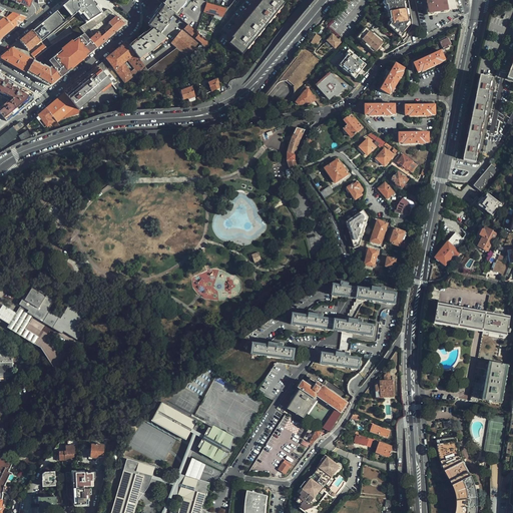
[(52,15),(32,31),(40,41),(43,45),(47,49),(79,28),(103,12),(97,4),(93,0),(70,0),(52,15)]
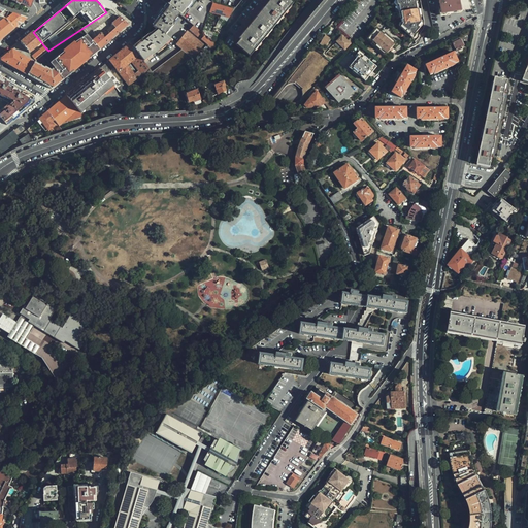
[(190,6),(194,1),(193,0),(160,0),(167,5),(179,15),(182,17),(190,6)]
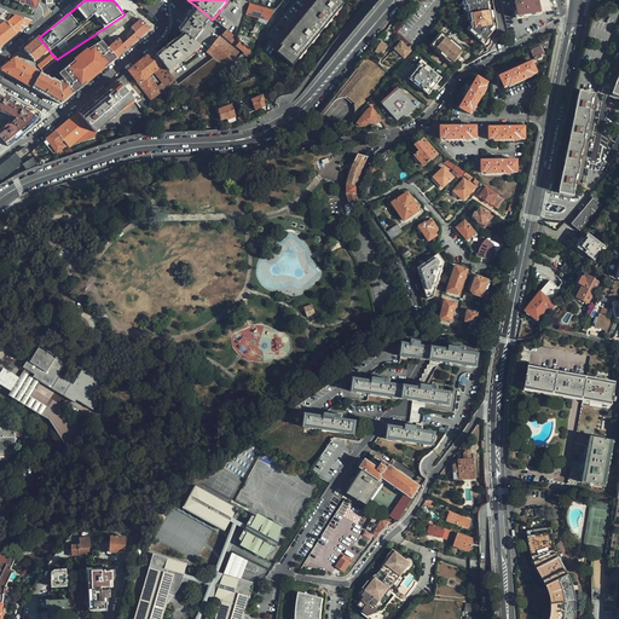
[(233,0),(232,5),(227,1),(223,7),(213,19),(226,30),(237,39),(249,5),(250,0),(233,0)]
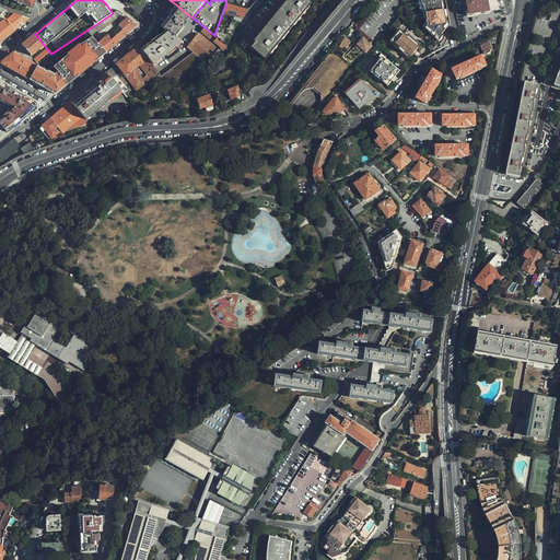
[(263,60),(310,4),(303,0),(289,0),(248,48),(263,60)]
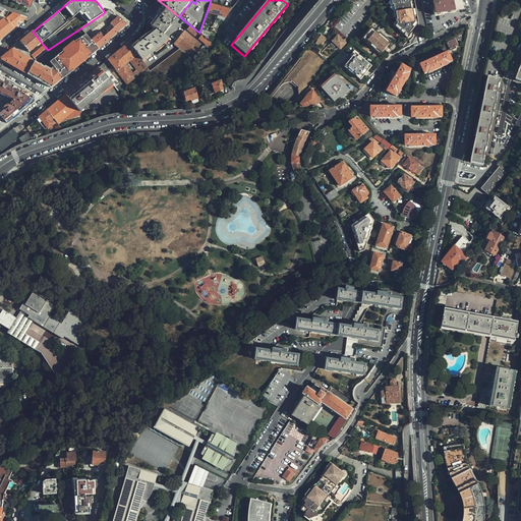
[(392,0),(394,6),(395,6),(397,13),(398,13),(399,19),(398,19),(399,24),(395,27),(407,40),(417,30),(413,25),(415,23),(414,17),(416,16),(415,10),(412,10),(411,3),(412,3),(412,0),(392,0)]
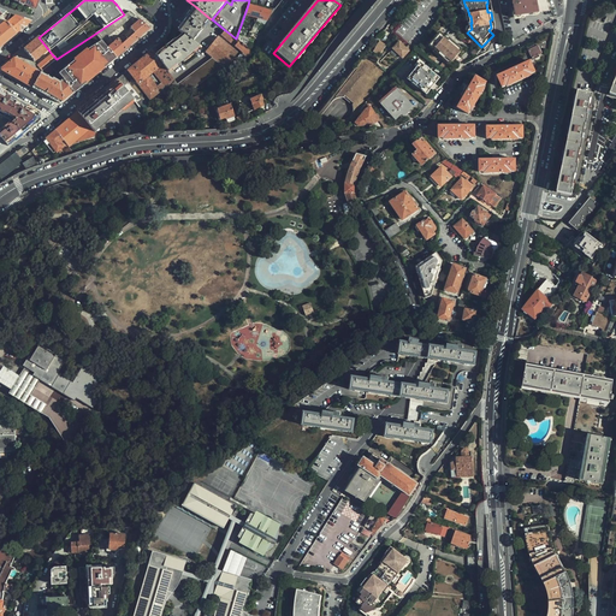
[(513,0),(516,18),(552,11),(549,0),(513,0)]
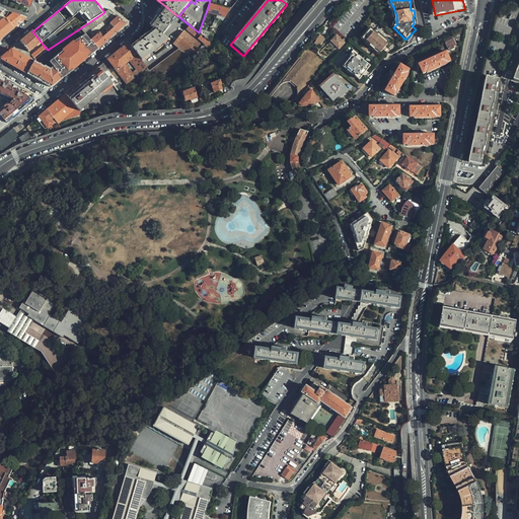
[(205,38),(213,45),(229,9),(209,4),(199,32),(205,38)]
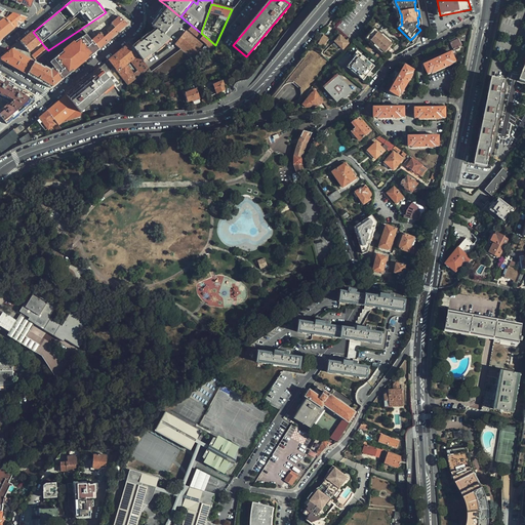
[(155,23),(152,27),(155,29),(163,35),(172,25),(171,24),(178,15),(166,5),(156,17),(157,18),(156,21),(154,23),(155,23)]
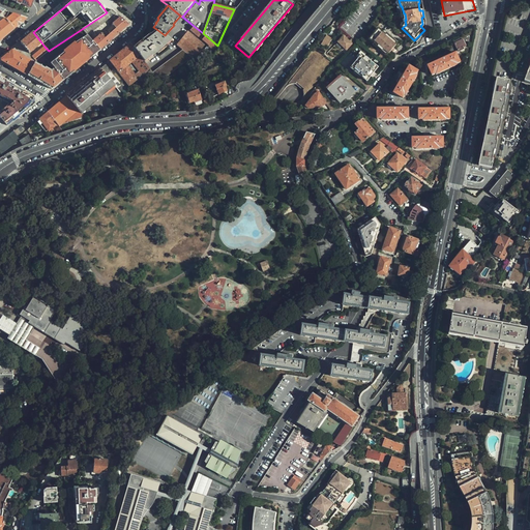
[(111,9),(107,12),(82,29),(99,50),(101,48),(124,28),(126,26),(128,24),(120,18),(111,9)]
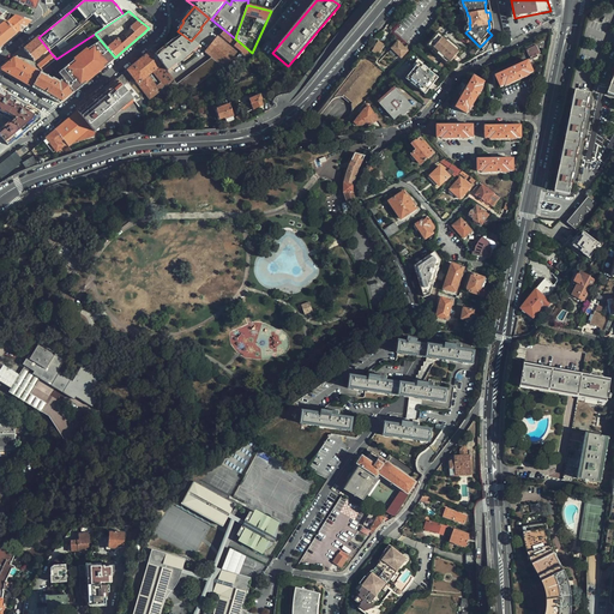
[(0,46),(6,41),(16,34),(7,23),(10,14),(5,12),(0,16),(0,46)]
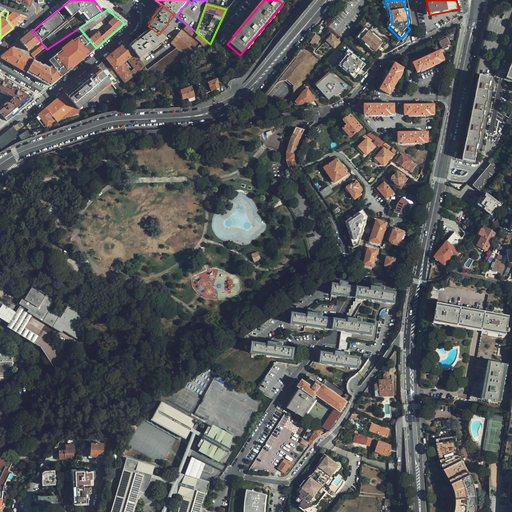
[(6,19),(13,28),(19,23),(24,18),(8,12),(6,19)]
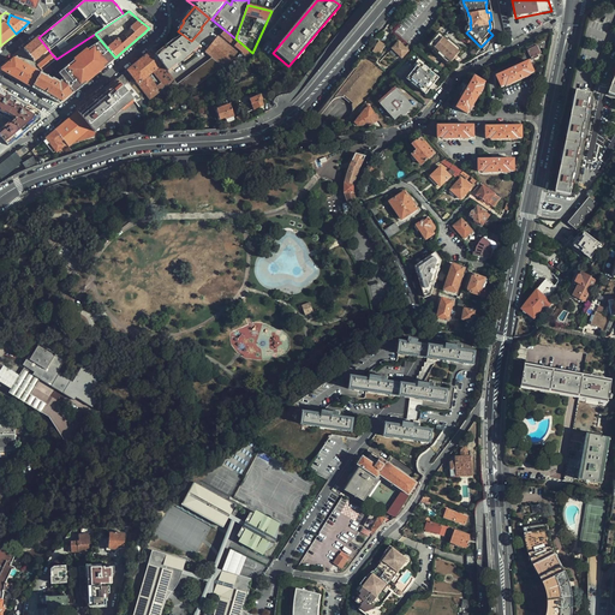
[(239,51),(243,45),(236,39),(225,30),(221,35),(239,51)]
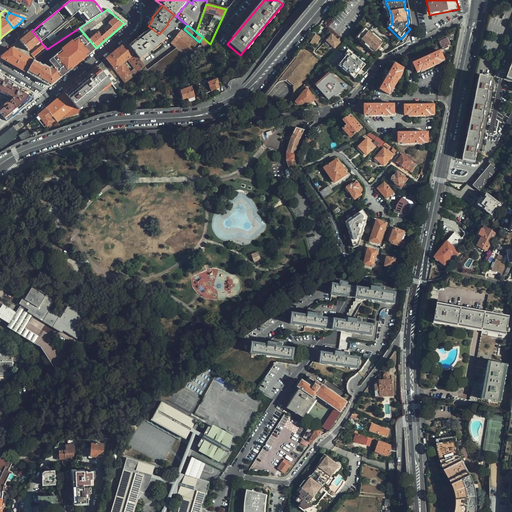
[(378,49),(381,46),(380,46),(382,43),(381,43),(384,40),(372,29),(370,31),(367,27),(357,38),(361,42),(360,43),(373,54),(375,51),(376,51),(378,49)]
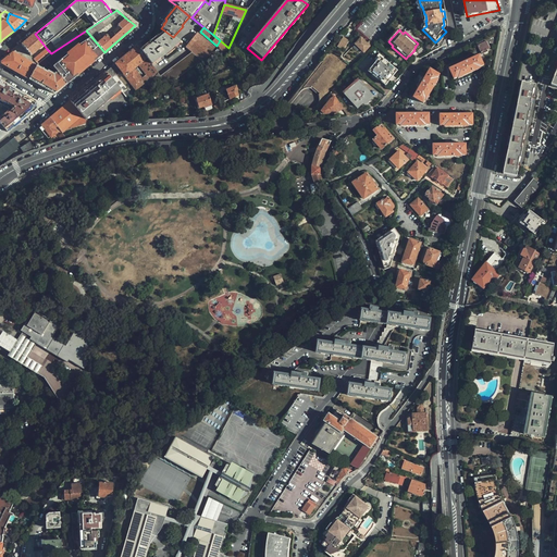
[(104,52),(86,31),(51,53),(45,58),(49,63),(58,73),(66,84),(73,78),(77,74),(88,65),(104,52)]
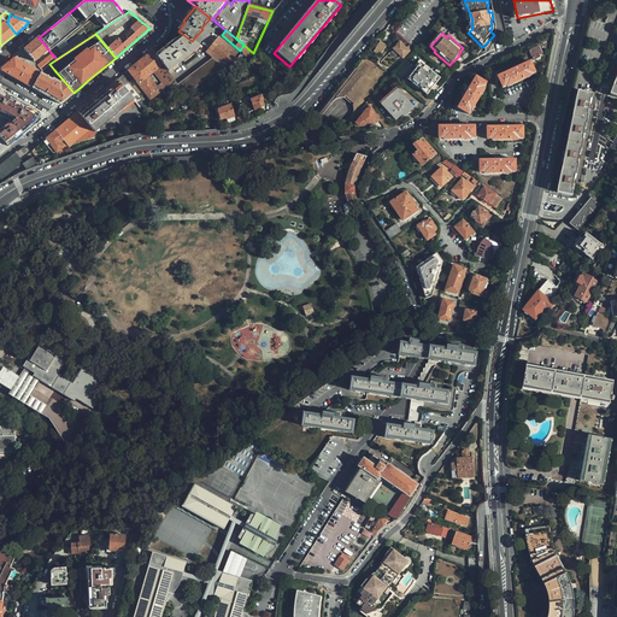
[(158,53),(156,56),(169,72),(182,62),(186,65),(195,57),(194,56),(201,50),(192,41),(182,34),(158,53)]
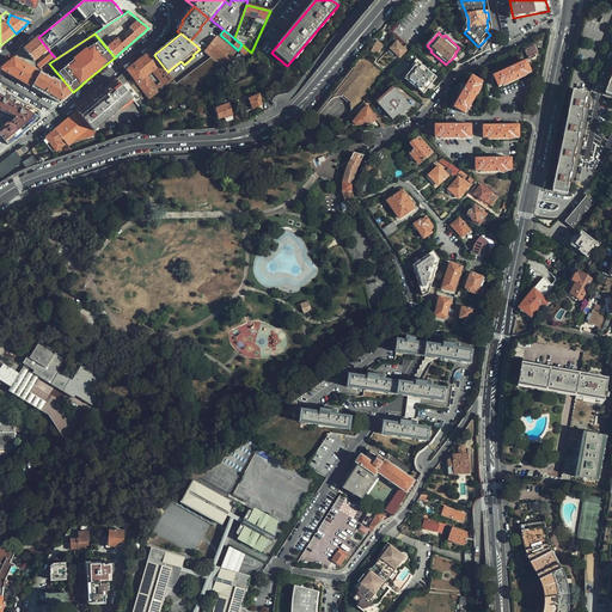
[(48,49),(38,37),(31,43),(30,44),(23,49),(34,61),(48,49)]
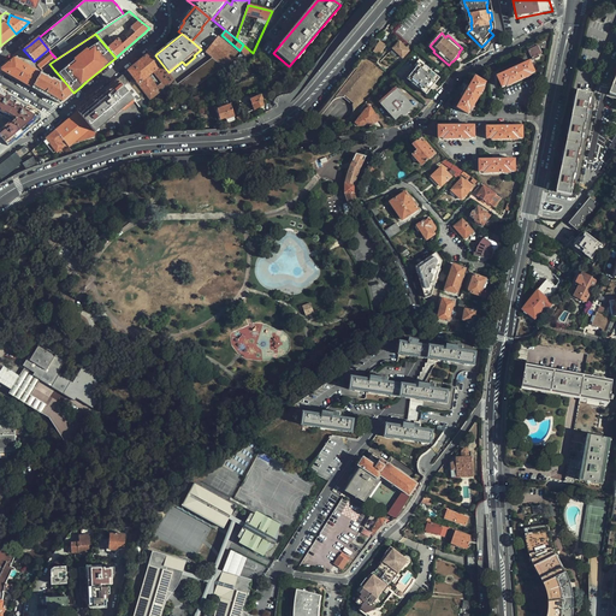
[(223,66),(225,69),(237,53),(218,37),(206,53),(212,58),(223,66)]
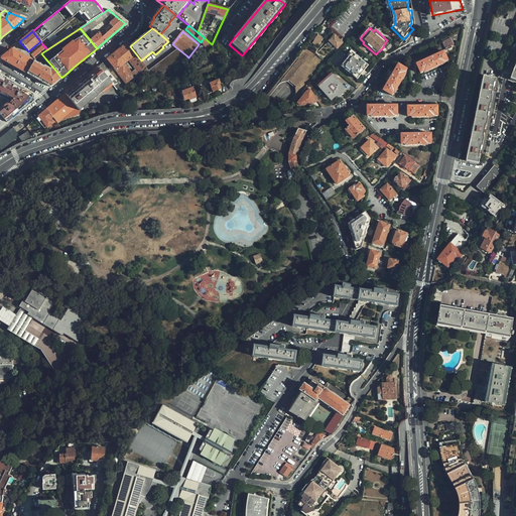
[(324,37),(319,34),(314,39),(314,40),(313,42),(317,45),(324,37)]
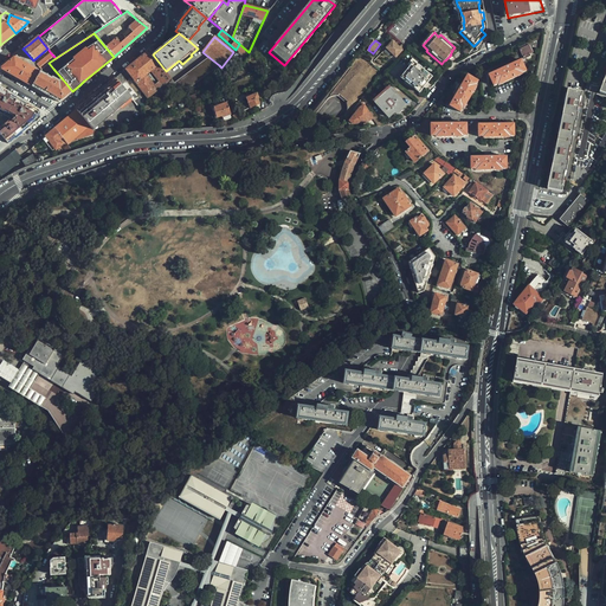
[(403,51),(393,42),(386,49),(395,58),(403,51)]
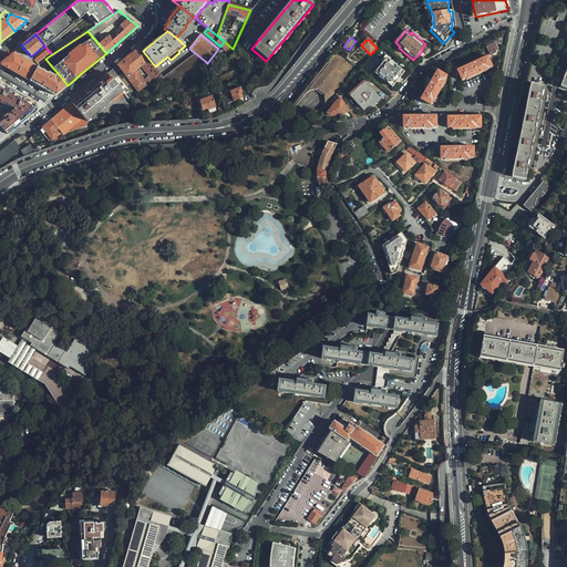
[(497,51),(495,44),(486,48),(490,54),(492,54),(492,55),(496,54),(496,52),(497,51)]
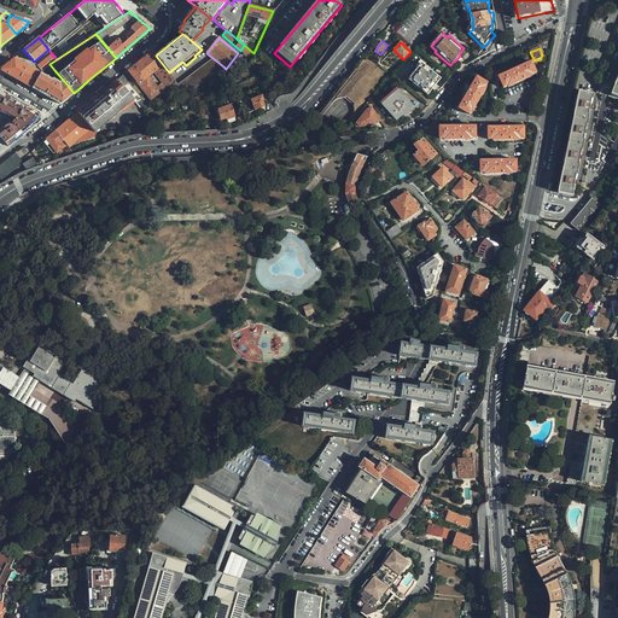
[(19,53),(16,57),(41,73),(42,71),(38,66),(34,62),(23,50),(19,53)]
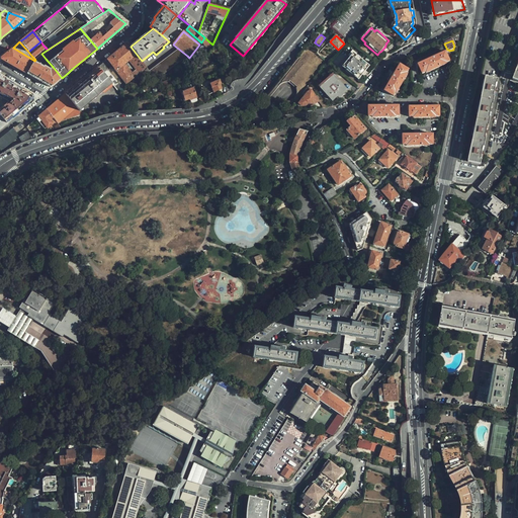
[(131,47),(127,42),(117,52),(107,60),(112,66),(107,70),(102,64),(98,67),(111,84),(117,90),(128,85),(126,83),(147,67),(142,61),(131,47)]
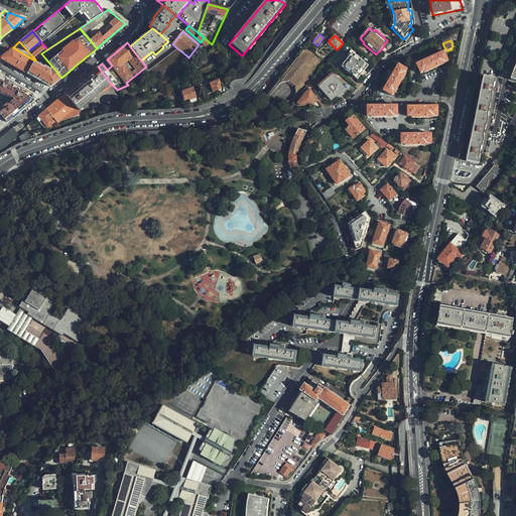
[(31,55),(35,59),(41,53),(47,49),(43,45),(31,55)]
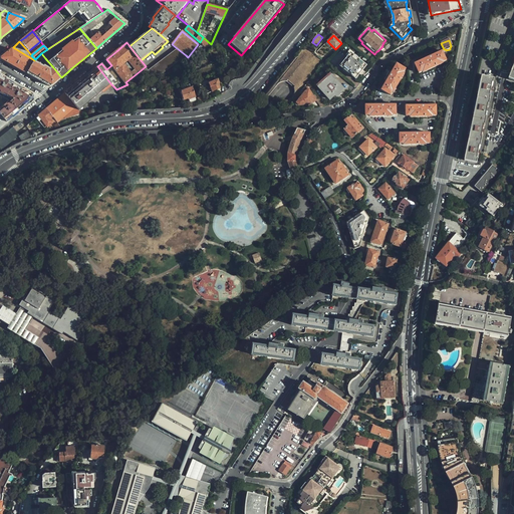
[(11,63),(27,73),(34,60),(13,47),(2,56),(1,57),(1,58),(11,63)]
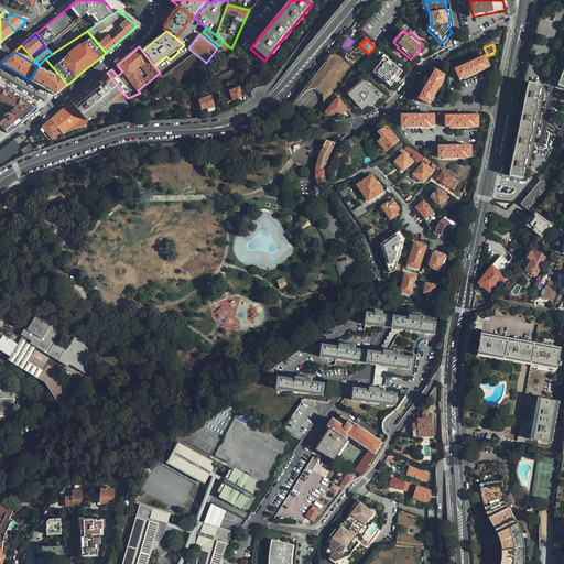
[(171,86),(204,61),(194,53),(164,78),(171,86)]
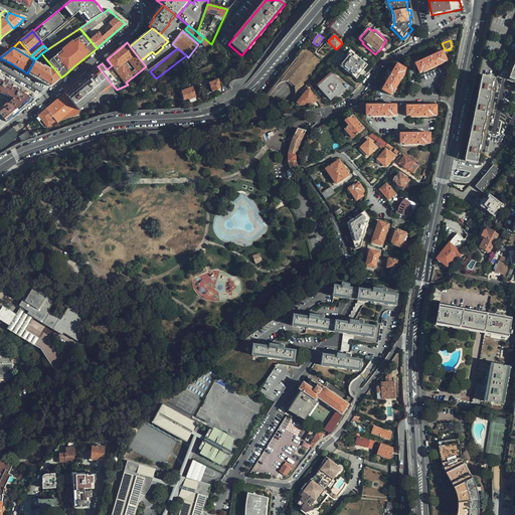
[(413,52),(406,56),(409,60),(415,57),(413,52)]
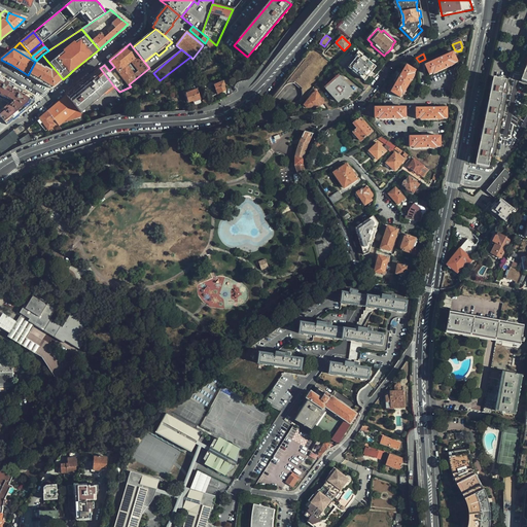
[(433,75),(454,65),(454,64),(457,63),(453,54),(425,67),(429,75),(433,74),(433,75)]
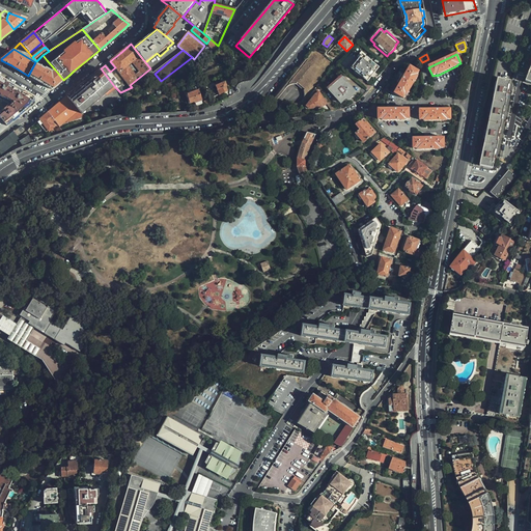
[(35,62),(28,76),(39,82),(52,89),(52,88),(63,80),(55,70),(52,72),(46,68),(40,65),(47,60),(43,55),(36,61),(35,62)]
